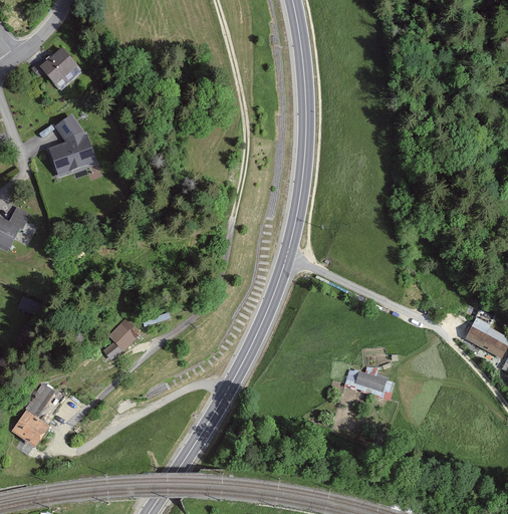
[(83,71),(62,46),(38,65),(59,90),(83,71)]
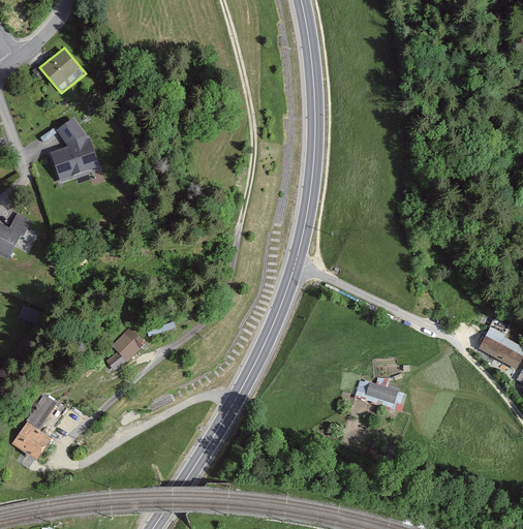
[(54,182),(94,169),(85,141),(68,118),(52,129),(65,148),(44,154),(54,182)]
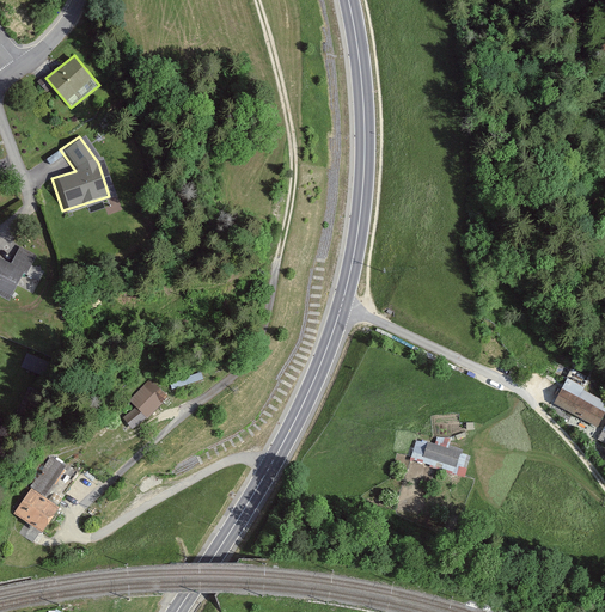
[(6,265),(0,262),(0,299),(5,301),(18,274),(23,276),(31,258),(13,250),(6,265)]
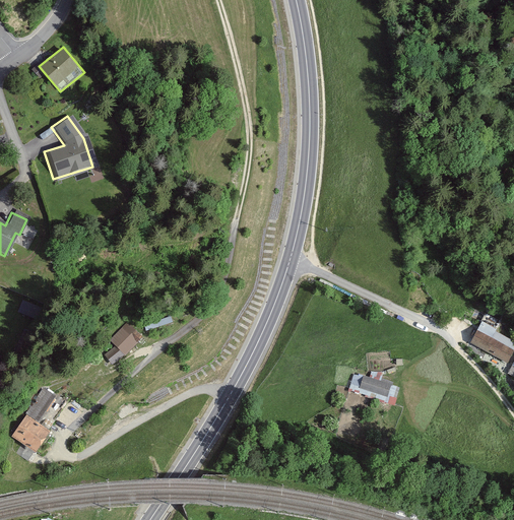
[(14,310),(30,316),(35,305),(18,299),(14,310)]
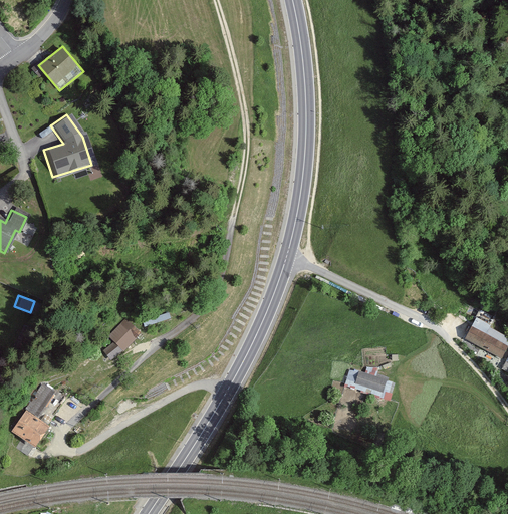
[(136,335),(120,320),(104,335),(120,351),(136,335)]
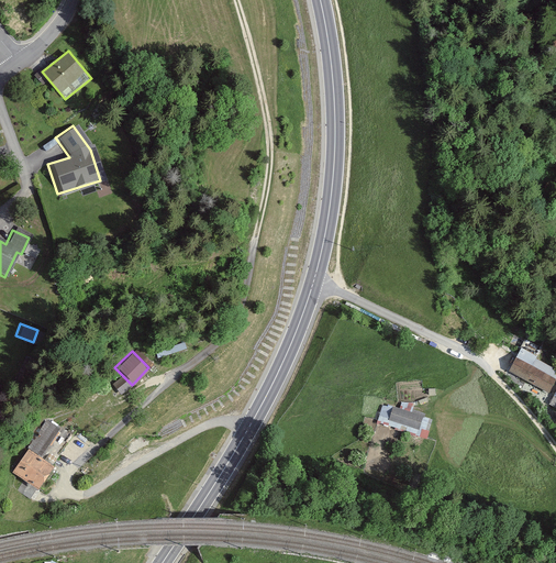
[(555,383),(555,374),(516,353),(509,372),(551,394),(555,383)]
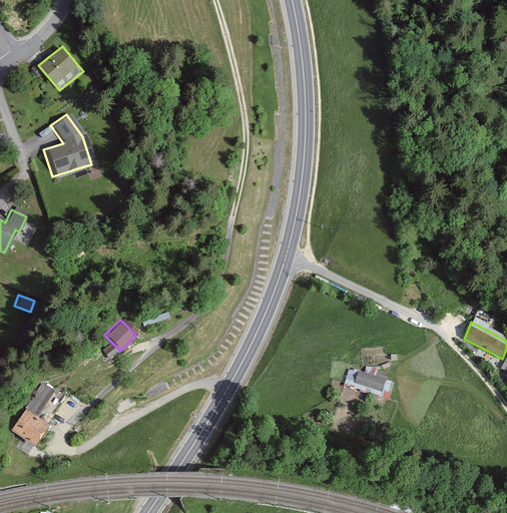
[(384,378),(356,368),(351,383),(379,393),(384,378)]
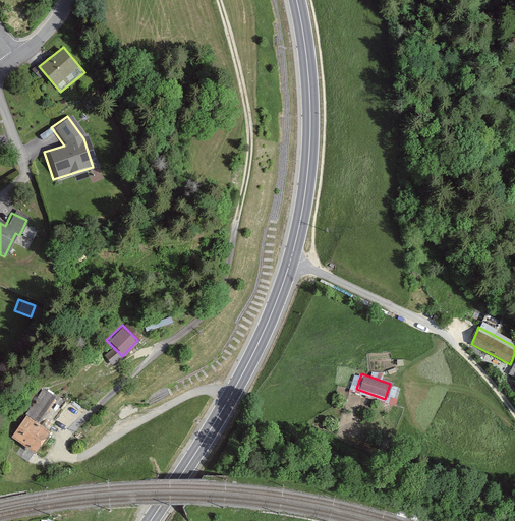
[(56,398),(43,389),(30,408),(44,417),(56,398)]
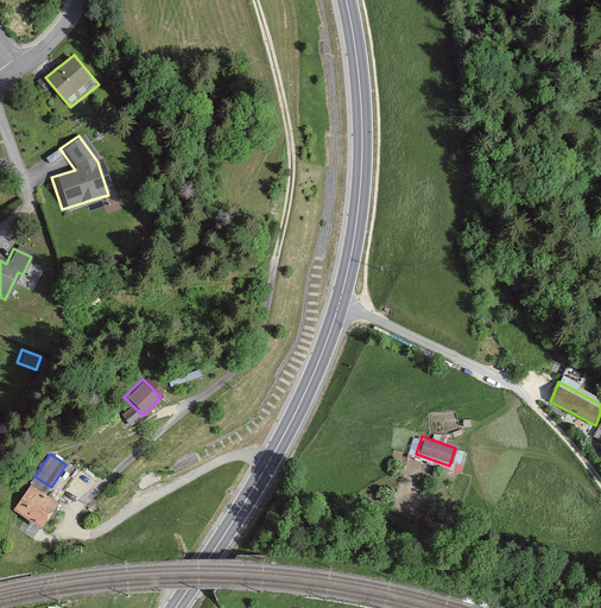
[(61,505),(32,483),(13,508),(42,530),(61,505)]
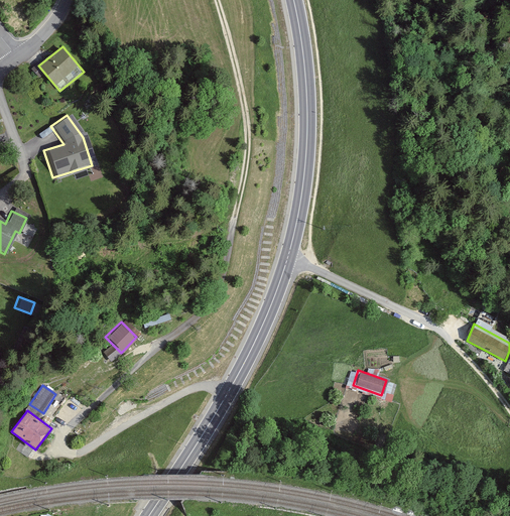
All buildings are outlined.
